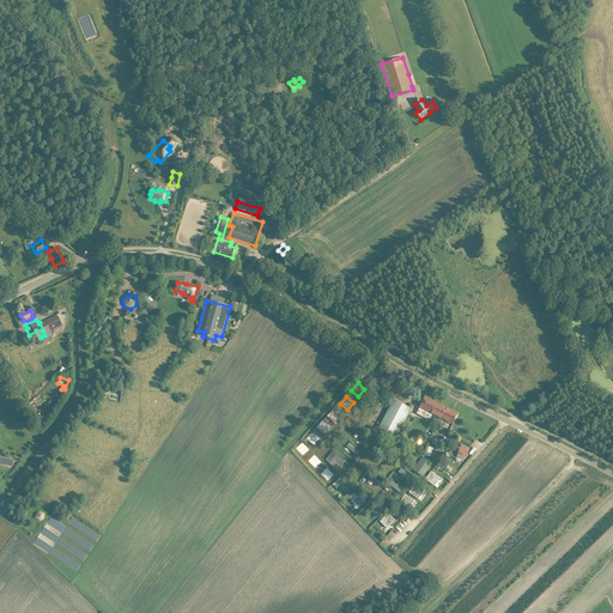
[(419,408),(417,414),(430,420),(432,414),(443,420),(443,419),(453,424),(455,420),(459,414),(425,398),(419,408)]
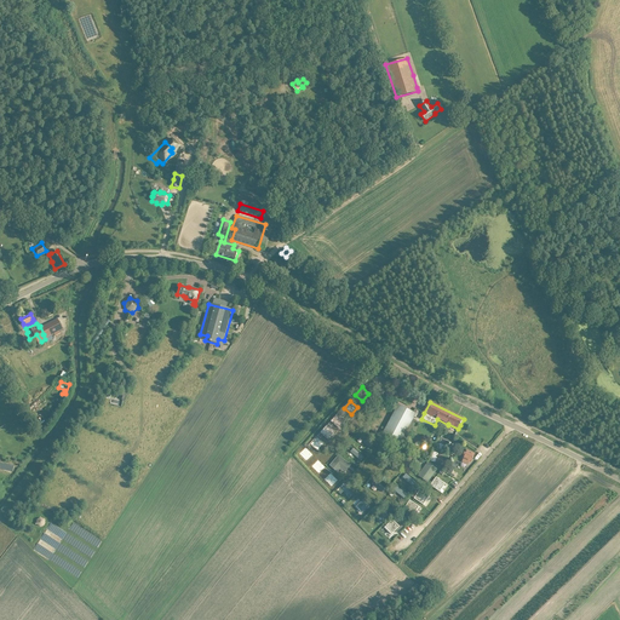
[(399,405),(383,434),(400,443),(403,437),(406,431),(415,414),(399,405)]
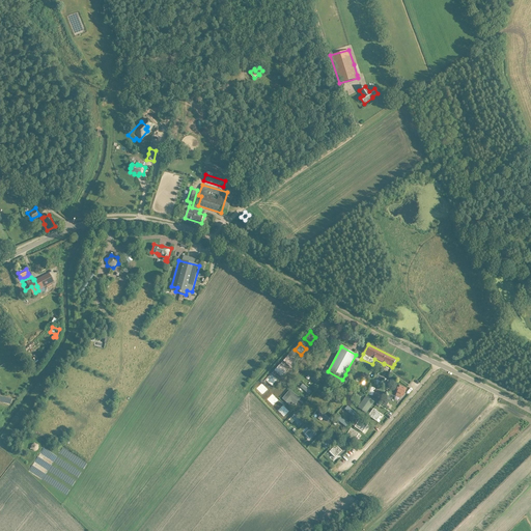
[(289,355),(283,361),(289,366),(296,360),(289,355)]
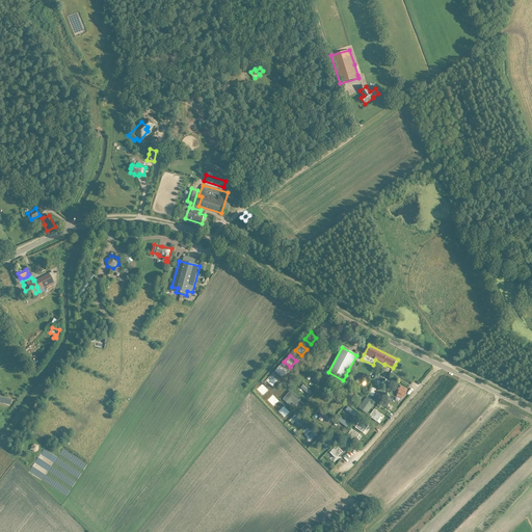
[(281,365),(274,371),(281,377),(287,371),(281,365)]
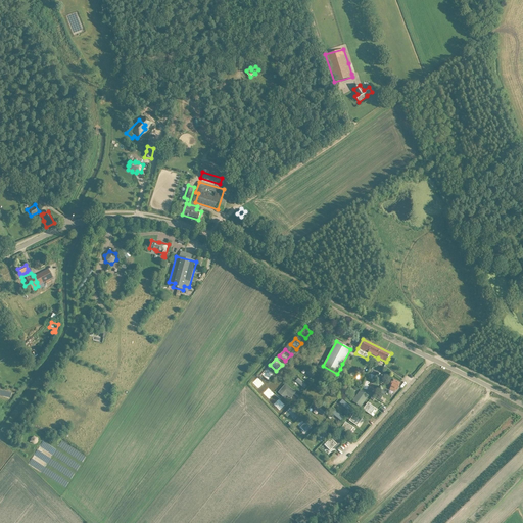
[(313,377),(315,375),(305,367),(303,369),(313,377)]
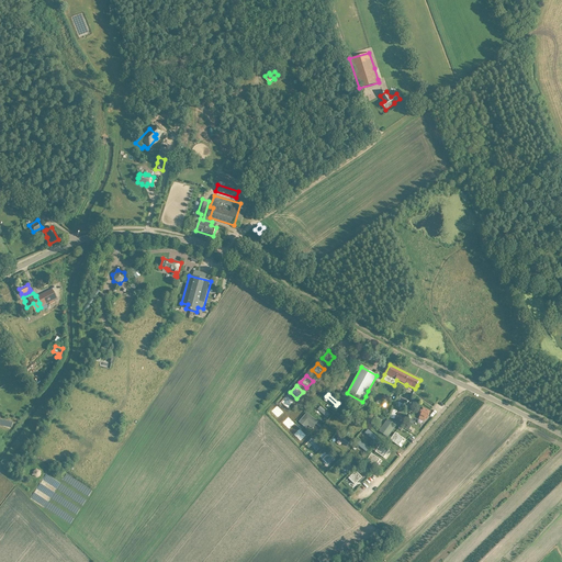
[(322,405),(318,408),(327,418),(330,415),(322,405)]
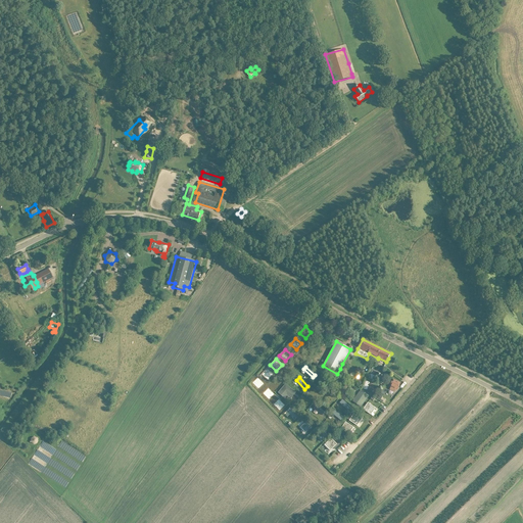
[(391,387),(390,389),(395,391),(396,389),(397,390),(400,383),(393,380),(390,386),(391,387)]
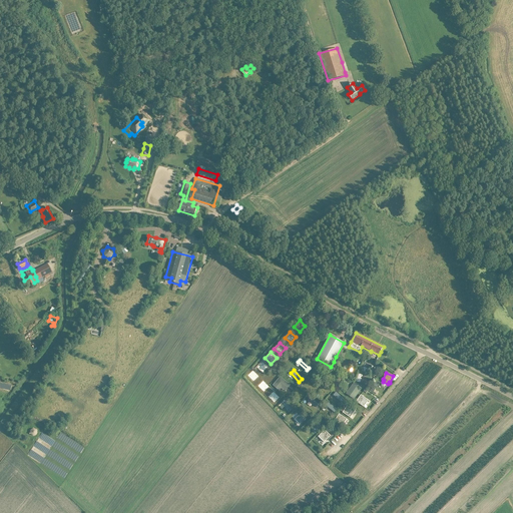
[(356,381),(365,385),(368,376),(364,374),(363,375),(359,374),(356,381)]
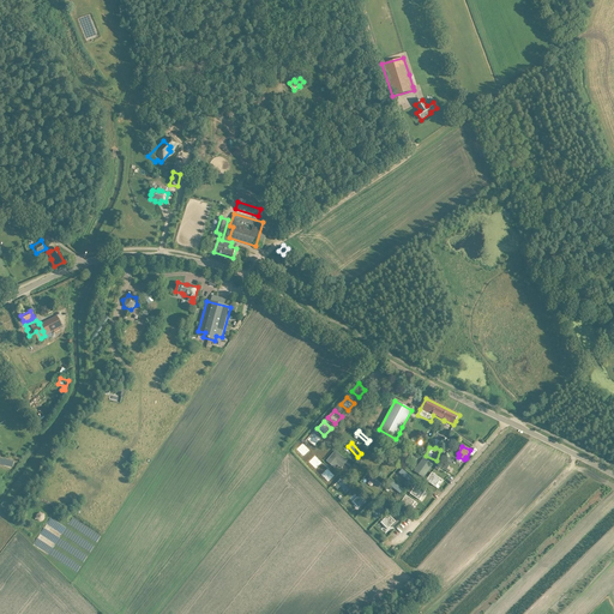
[(336,451),(327,462),(331,465),(337,459),(344,465),(347,462),(336,451)]
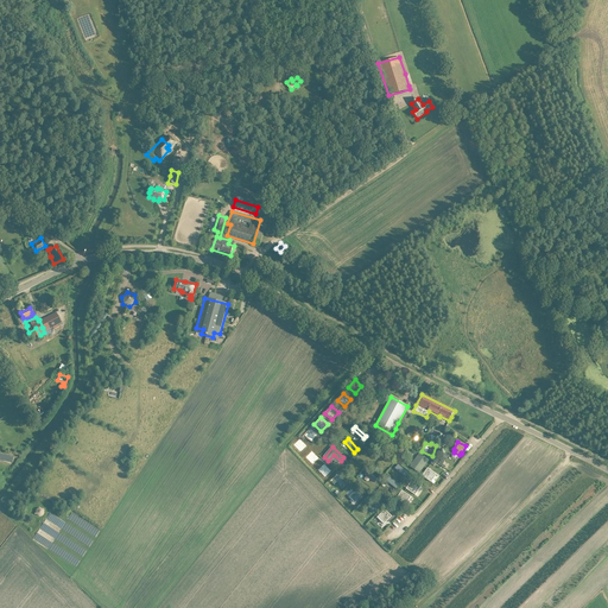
[(419,455),(411,467),(413,469),(419,473),(428,461),(419,455)]
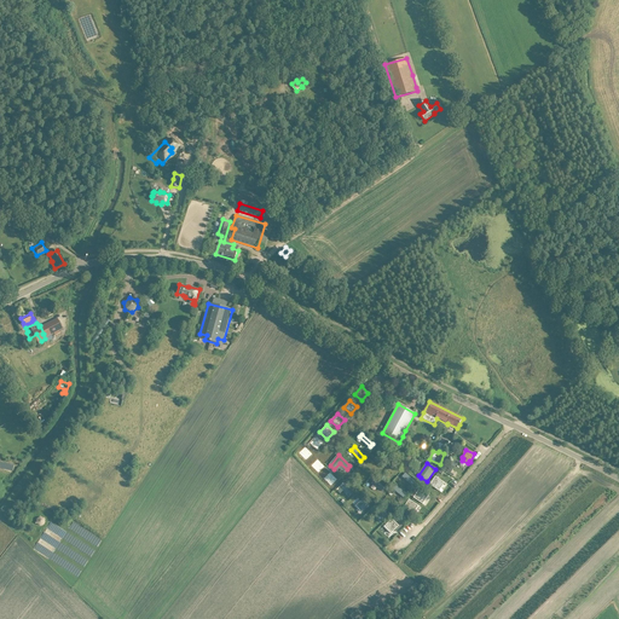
[(337,484),(341,480),(331,470),(329,474),(337,484)]
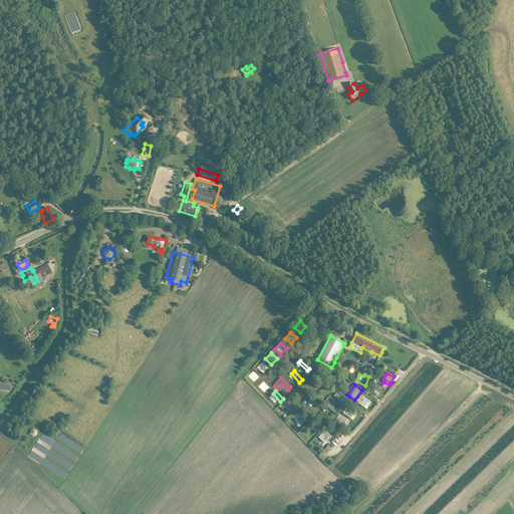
[(332,397),(342,404),(345,399),(335,393),(332,397)]
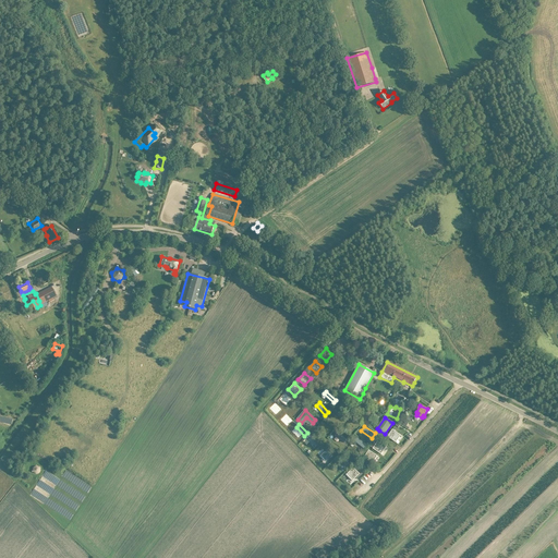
[(311,434),(307,438),(316,447),(319,444),(311,434)]
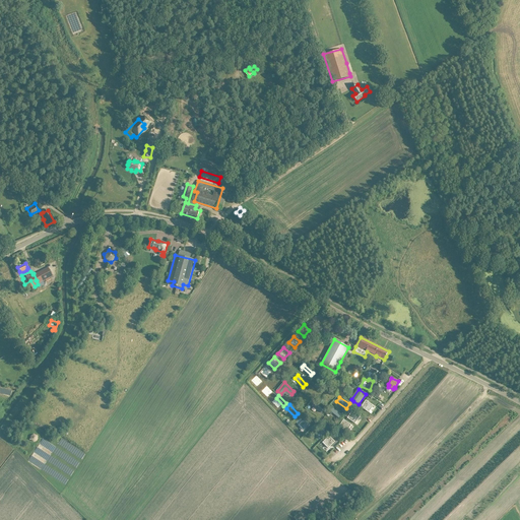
[(332,412),(338,418),(341,415),(336,409),(332,412)]
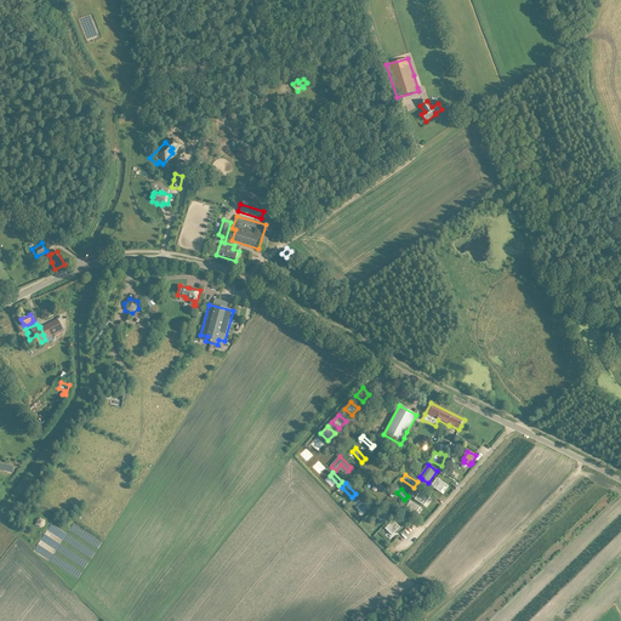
[(417,496),(415,500),(425,506),(429,499),(420,491),(420,493),(417,495),(417,496)]
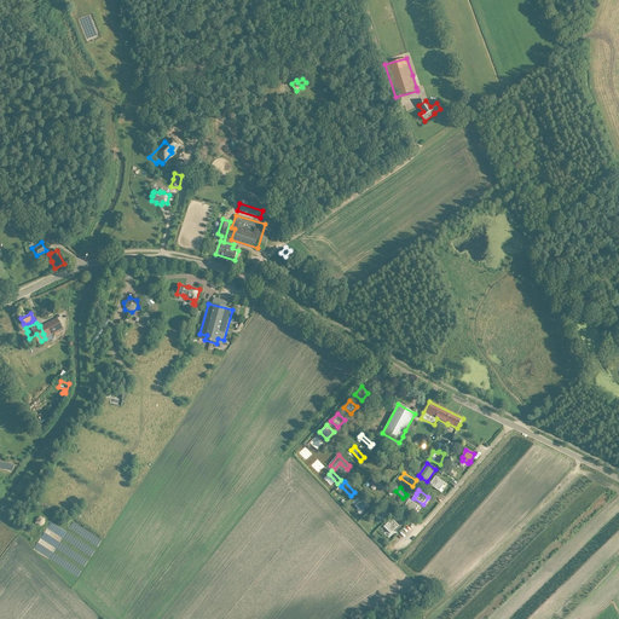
[(362,498),(354,507),(362,513),(369,505),(362,498)]
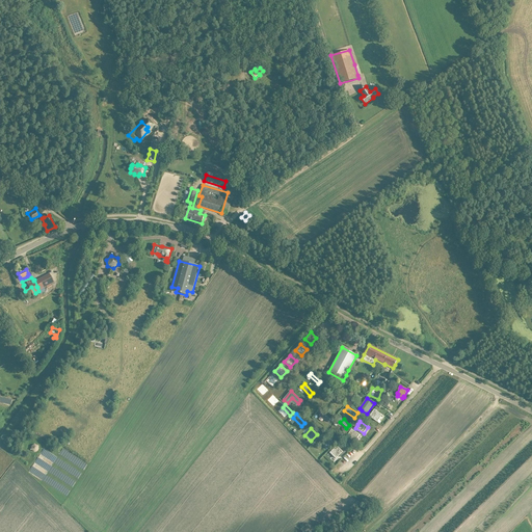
[(351,430),(347,436),(355,442),(360,435),(351,430)]
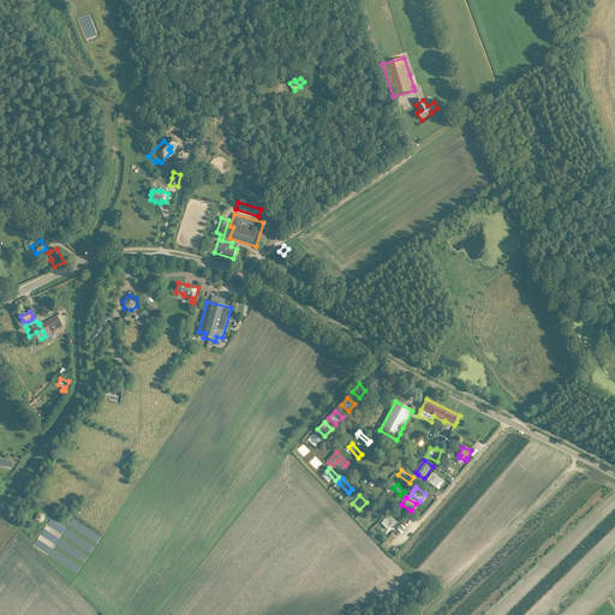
[(378,506),(371,513),(378,520),(386,512),(378,506)]
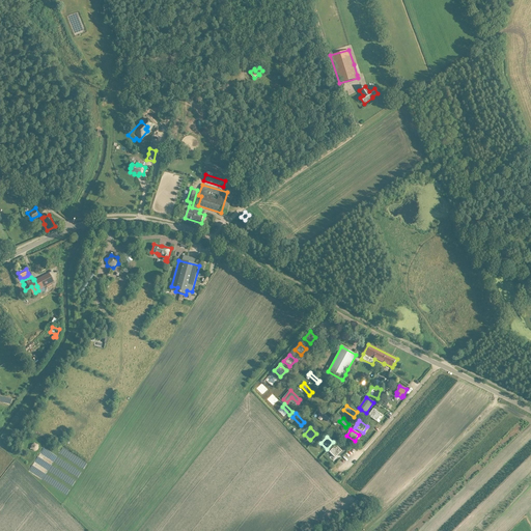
[(336,446),(329,452),(335,457),(341,451),(336,446)]
